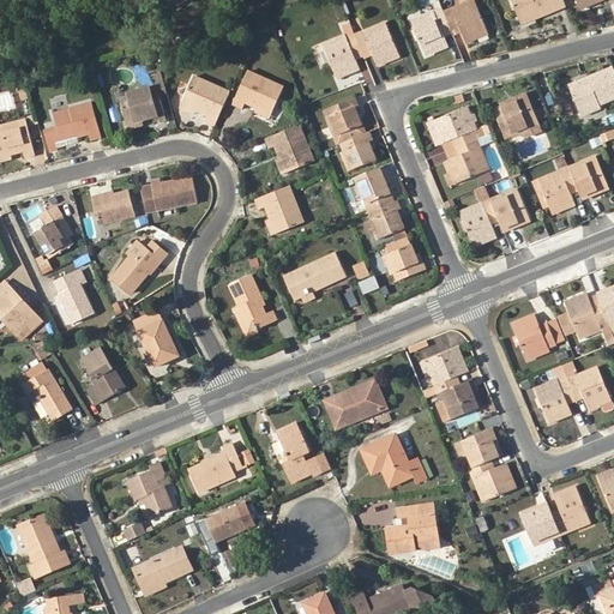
[(434,0),(420,0),(425,11),(437,6),(434,0)]
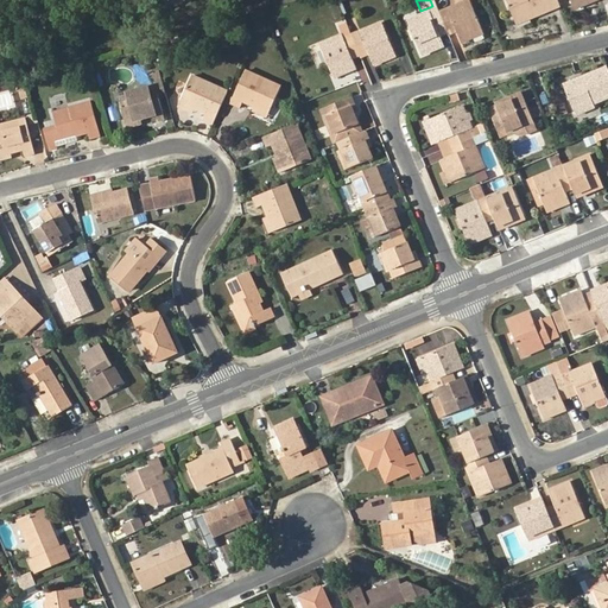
[(470,0),(469,0),(439,12),(447,29),(455,25),(457,31),(460,38),(472,35),(473,37),(485,33),(470,0)]
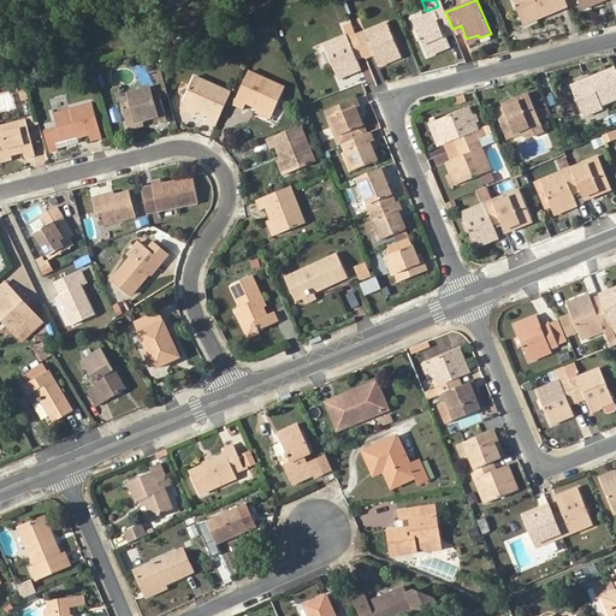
[(568,7),(566,0),(514,0),(523,21),(542,13),(543,17),(568,7)]
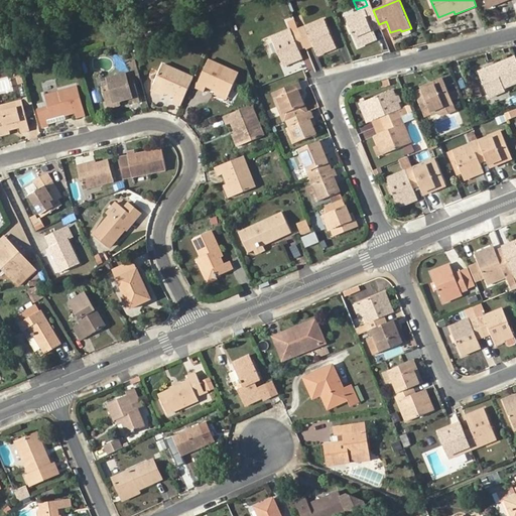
[(379,24),(373,10),(367,13),(366,11),(347,18),(358,43),(367,40),(368,43),(378,39),(375,31),(373,27),(379,24)]
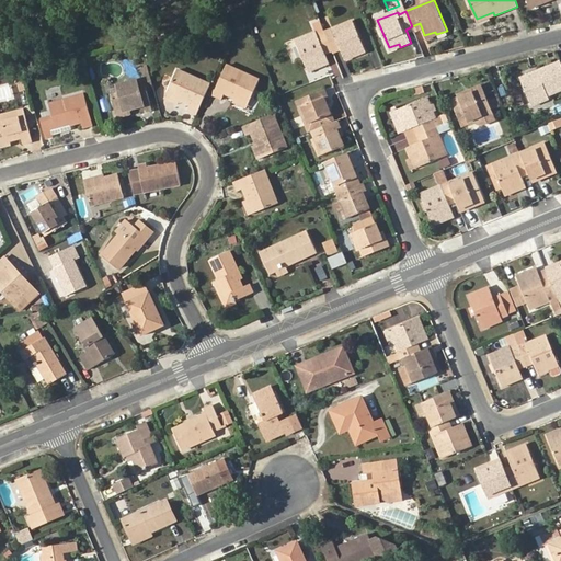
[(478,23),(494,15),(493,12),(477,19),(478,23)]
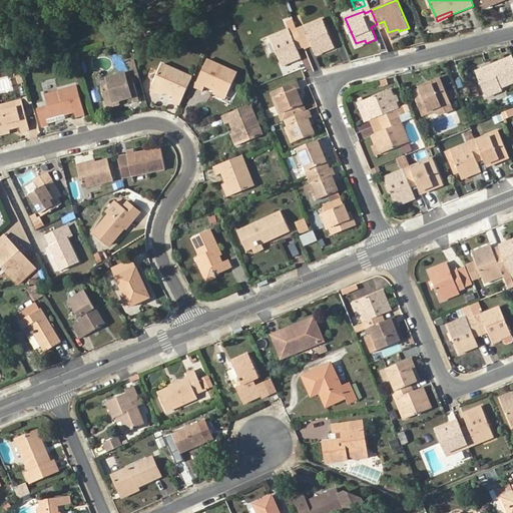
[(323,18),(298,28),(303,43),(310,40),(311,44),(316,54),(326,50),(325,47),(334,44),(323,18)]
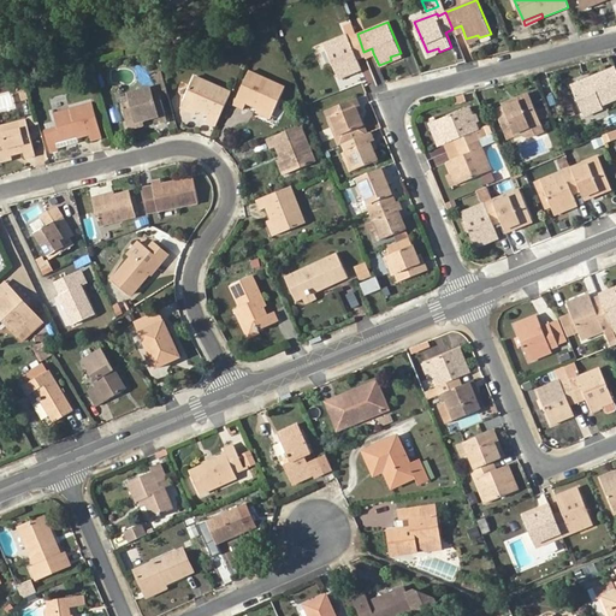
[(353,23),(344,27),(347,34),(325,43),(337,75),(348,70),(350,73),(362,69),(359,60),(356,54),(363,52),(357,34),(353,23)]
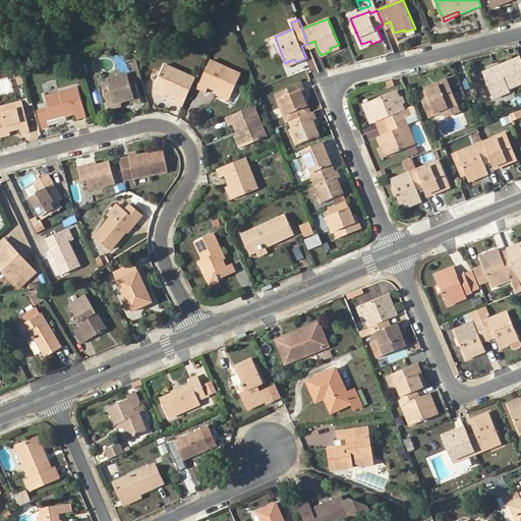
[(520,57),(500,66),(501,68),(484,75),(494,99),(511,93),(509,90),(520,84),(520,57)]
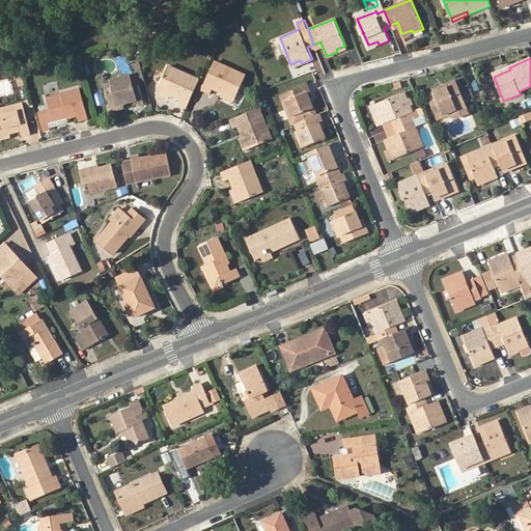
[(224,93),(236,99),(246,76),(216,62),(203,91),(212,94),(214,89),(220,91),(221,90),(224,92),(224,93)]
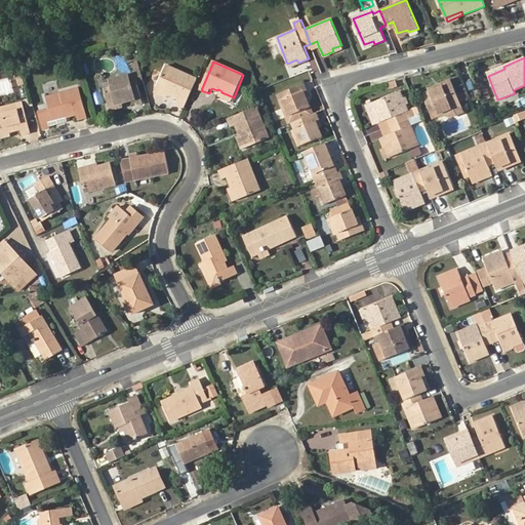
[(132,66),(137,84),(144,83),(138,65),(132,66)]
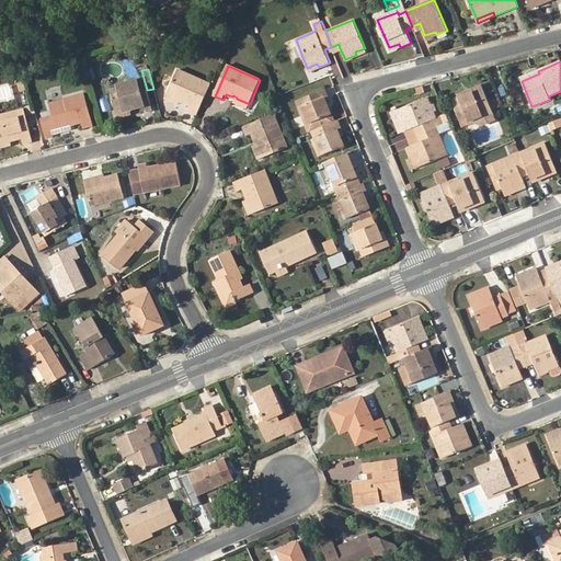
[(197,114),(210,84),(179,70),(168,94),(181,100),(182,98),(186,100),(185,102),(191,105),(189,111),(197,114)]
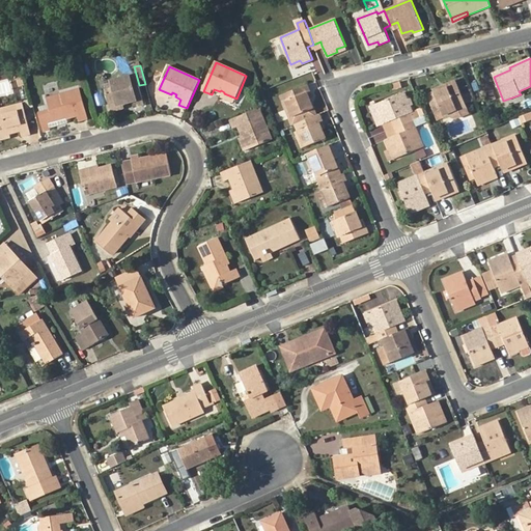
[(510,70),(509,67),(493,74),(494,77),(510,70)]
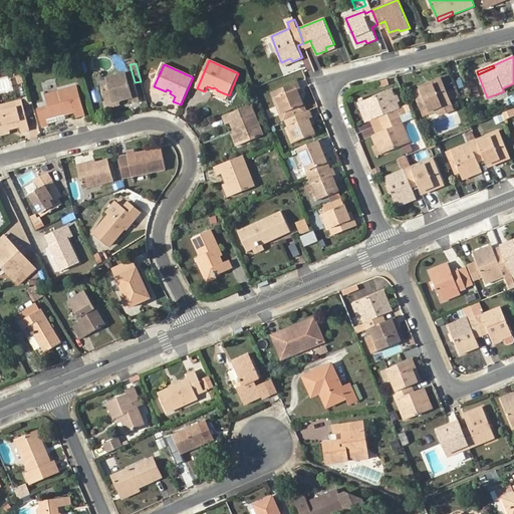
[(109,85),(101,87),(106,103),(119,99),(119,98),(123,97),(123,98),(130,97),(132,103),(140,100),(132,72),(107,78),(109,85)]
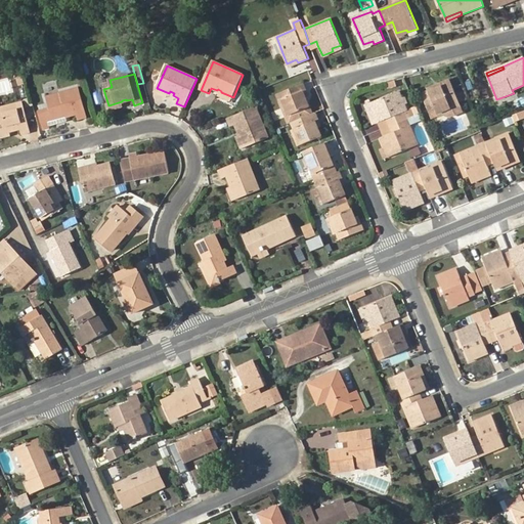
[(0,94),(10,94),(8,80),(0,80),(0,94)]
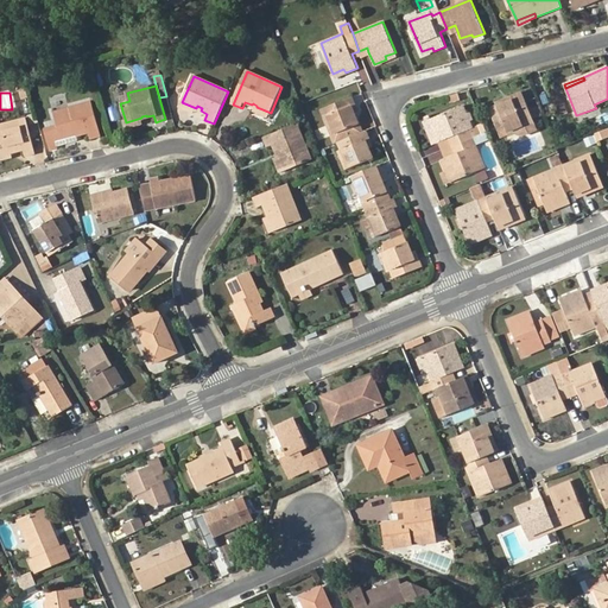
[(325,107),(329,115),(336,133),(333,134),(336,143),(339,141),(362,132),(354,114),(352,106),(354,105),(352,96),(325,107)]
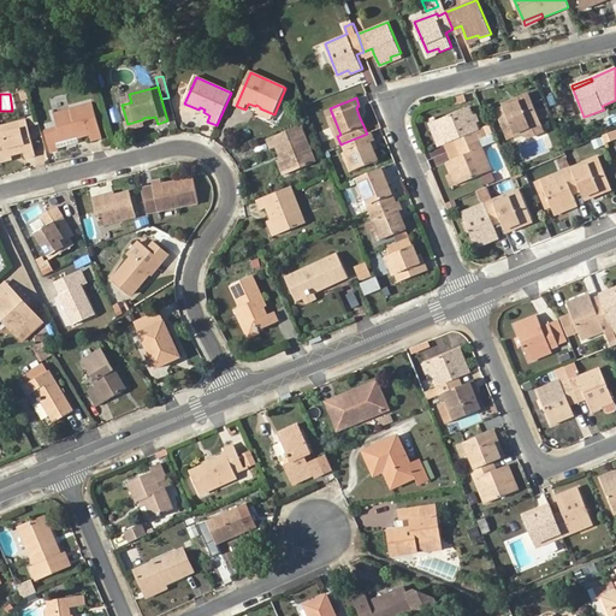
[(504,108),(513,131),(514,134),(542,123),(531,98),(522,101),(520,98),(503,105),(504,108)]
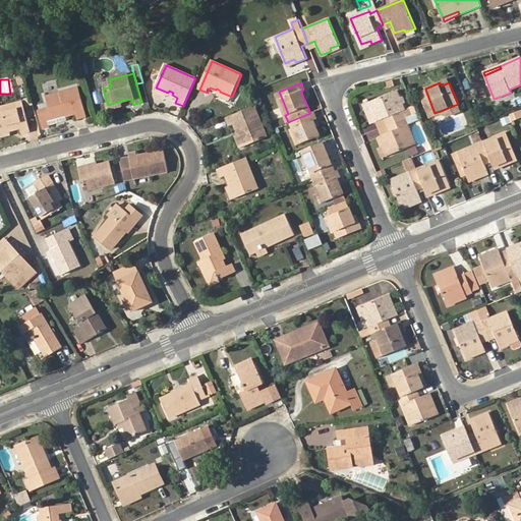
[(53,122),(52,118),(65,115),(65,113),(69,112),(69,114),(75,112),(77,117),(85,115),(78,87),(46,95),(50,109),(38,111),(42,125),(53,122)]
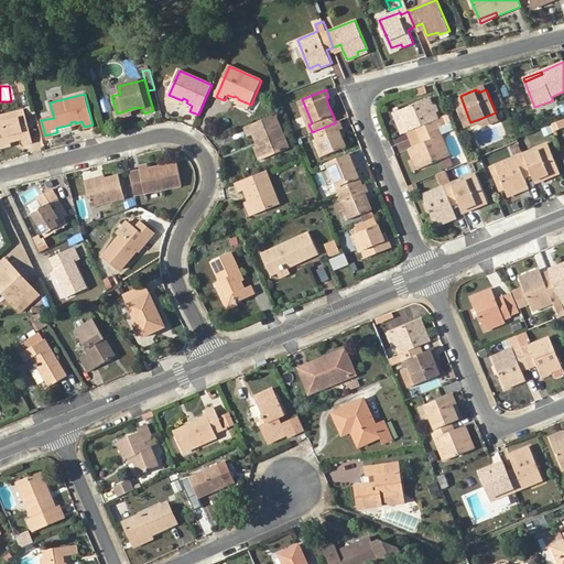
[(182,100),(169,95),(166,99),(180,105),(182,100)]
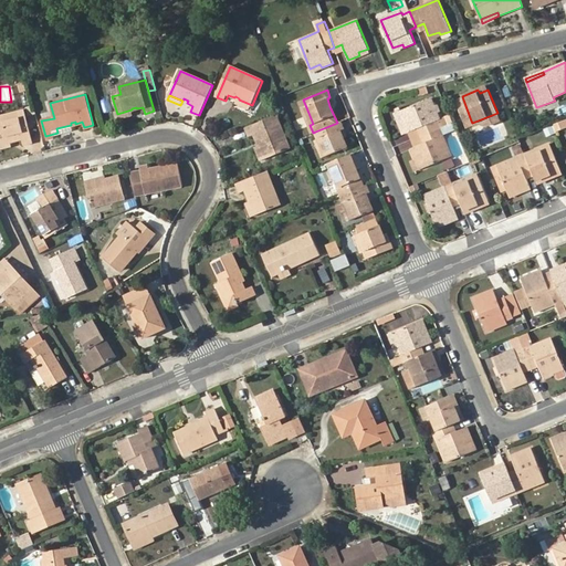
[(250,109),(252,105),(239,100),(237,104),(250,109)]
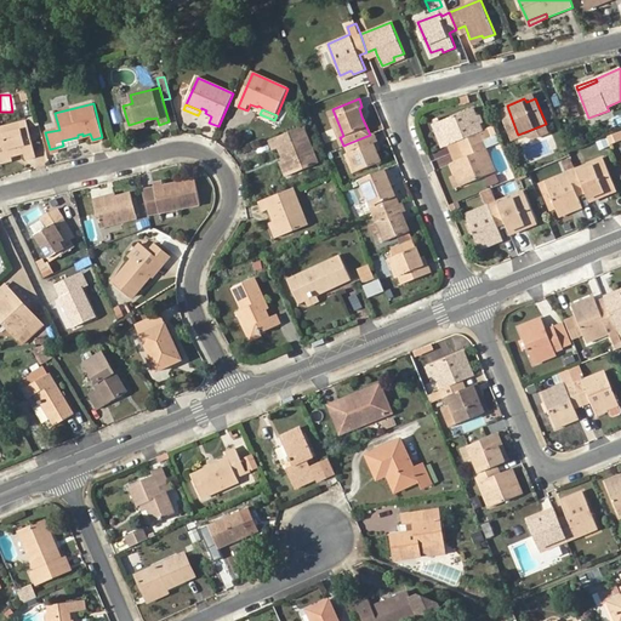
[(466,148),(484,141),(480,134),(484,132),(474,109),(442,121),(446,132),(443,134),(449,146),(459,142),(463,140),(466,148)]
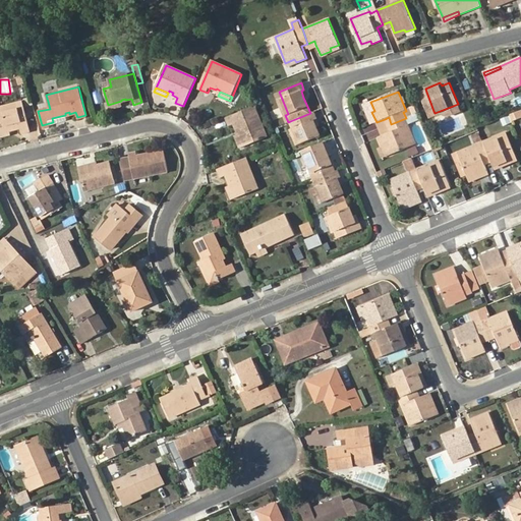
[(427,113),(433,111),(426,92),(420,95),(427,113)]
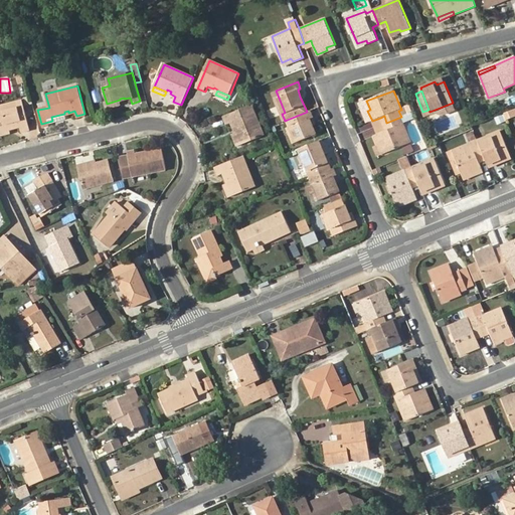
[(285,113),(279,98),(276,99),(282,114),(285,113)]
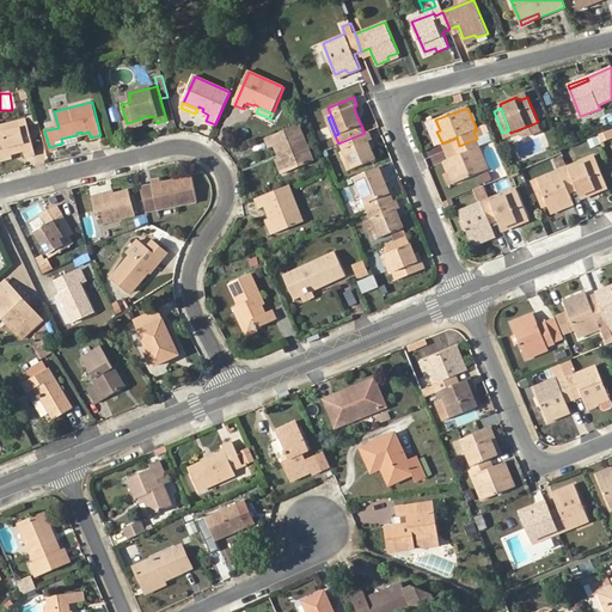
[(24,148),(26,155),(36,153),(28,118),(0,124),(0,154),(12,152),(11,150),(17,148),(17,151),(24,148)]
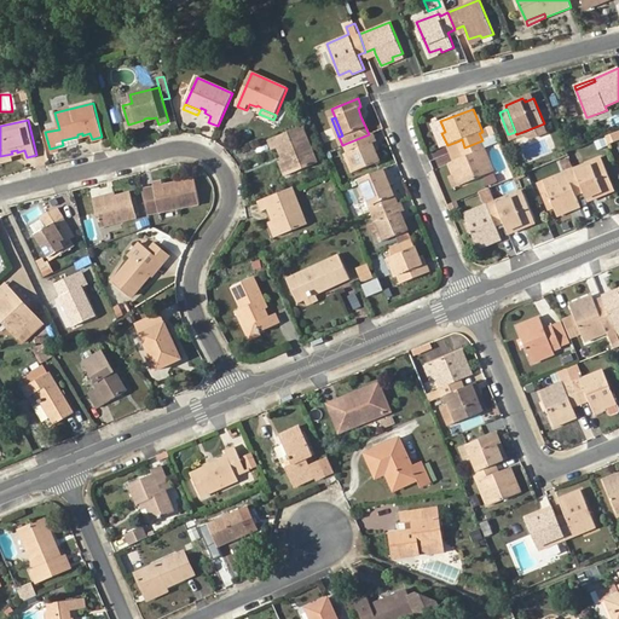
[(544,123),(516,134),(518,138),(545,127),(544,123)]
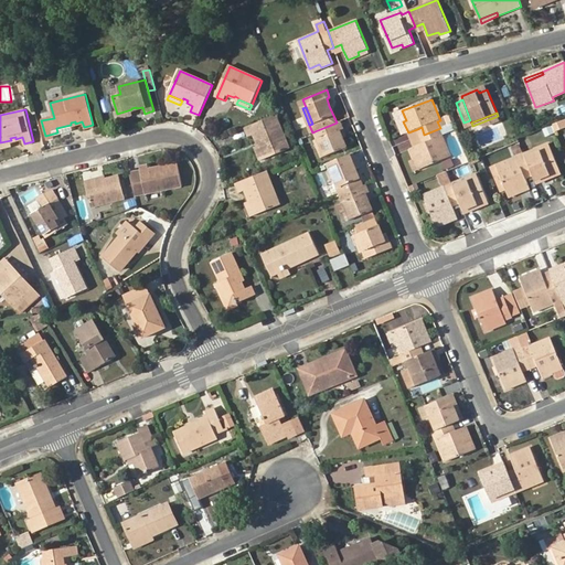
[(289,148),(275,115),(245,127),(248,136),(254,134),(256,140),(258,139),(260,144),(258,145),(265,158),(289,148)]
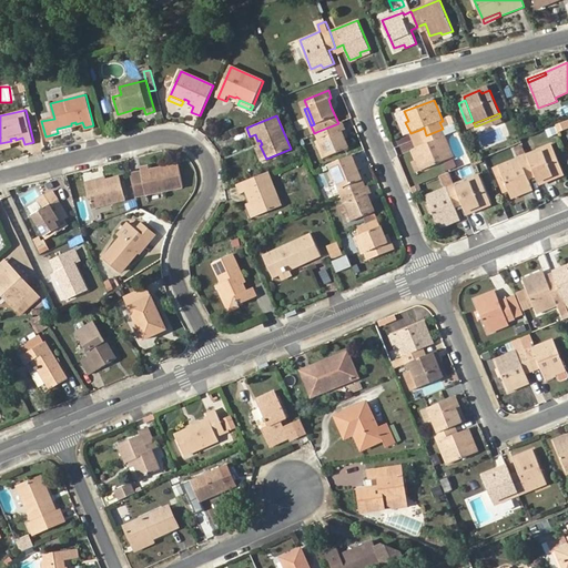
[(557,131),(567,127),(567,121),(555,125),(557,131)]
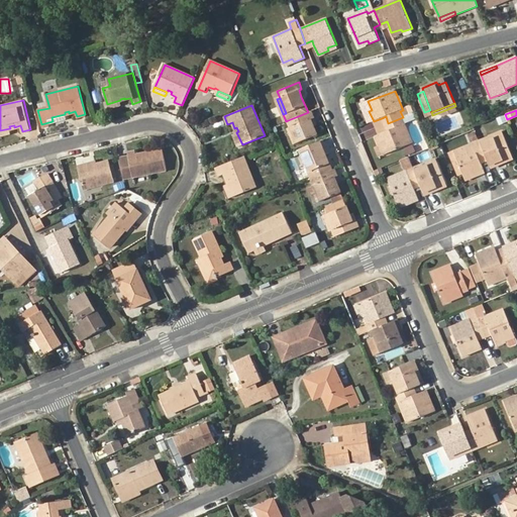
[(314,118),(311,111),(308,112),(288,120),(291,126),(298,142),(316,134),(313,126),(310,120),(314,118)]
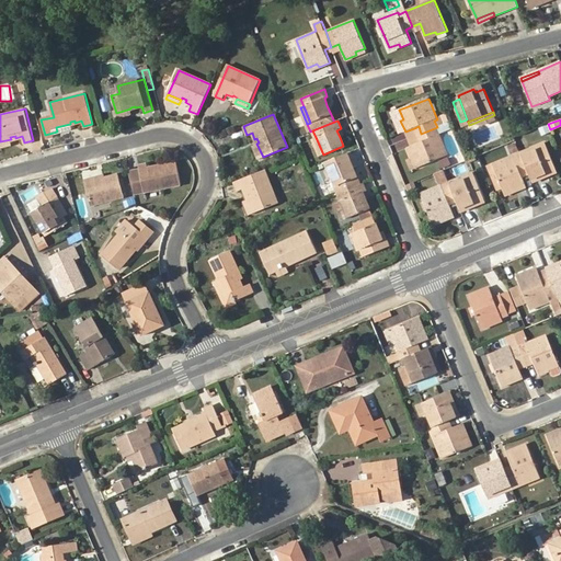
[(448,156),(437,127),(421,134),(424,141),(420,142),(409,147),(413,159),(416,158),(420,167),(448,156)]
